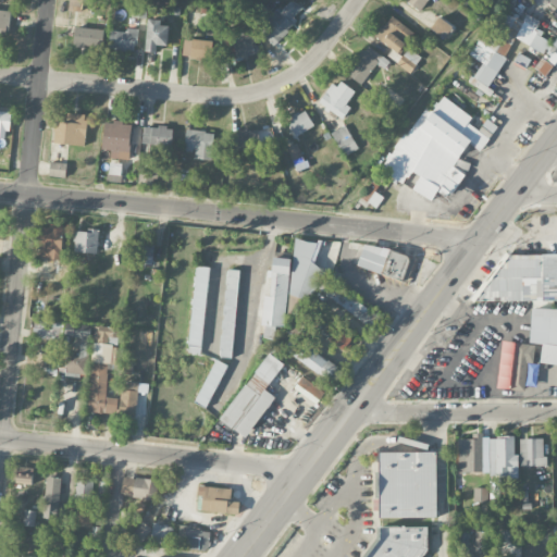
[(273,44),(305,11),(293,0),(291,0),(282,10),(280,9),(259,31),(273,44)]
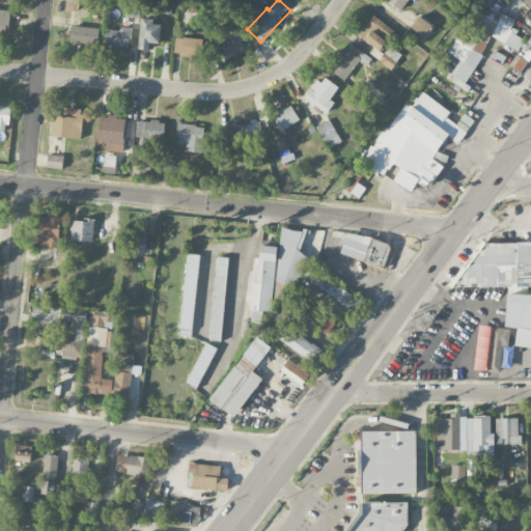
[(494,37),(518,51),(524,39),(515,34),(518,31),(510,27),(514,20),(502,12),(498,21),(476,7),(449,53),(459,59),(448,79),(463,88),(494,37)]
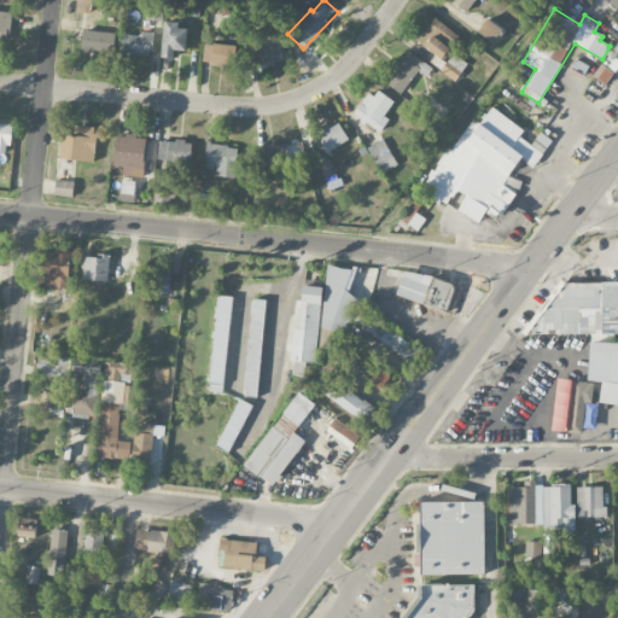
[(0,40),(9,41),(11,12),(0,10),(0,40)]
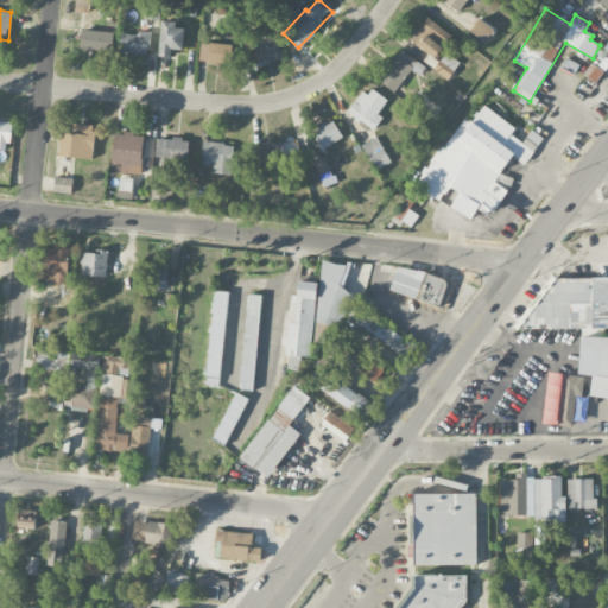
[(435,58),(451,36),(426,16),(410,38),(435,58)]
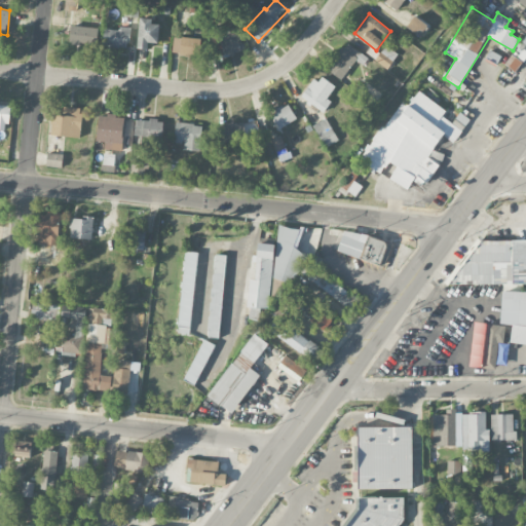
[(407,27),(419,36),(427,25),(414,15),(407,27)]
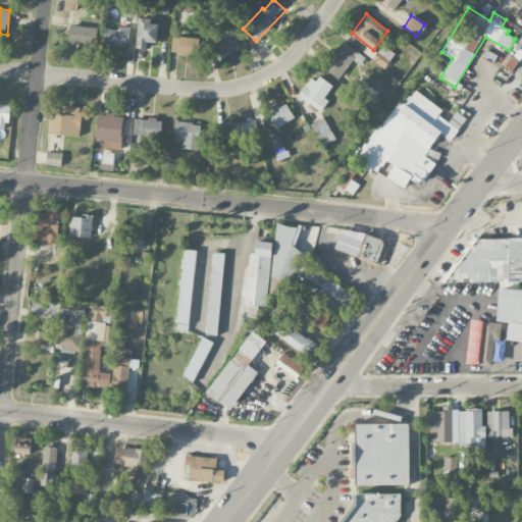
[(147,48),(147,42),(157,42),(158,20),(136,19),(135,48),(147,48)]
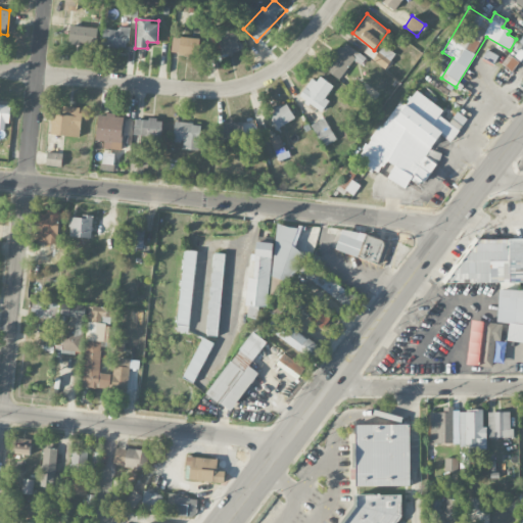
[(96,45),(97,27),(68,26),(68,44),(96,45)]
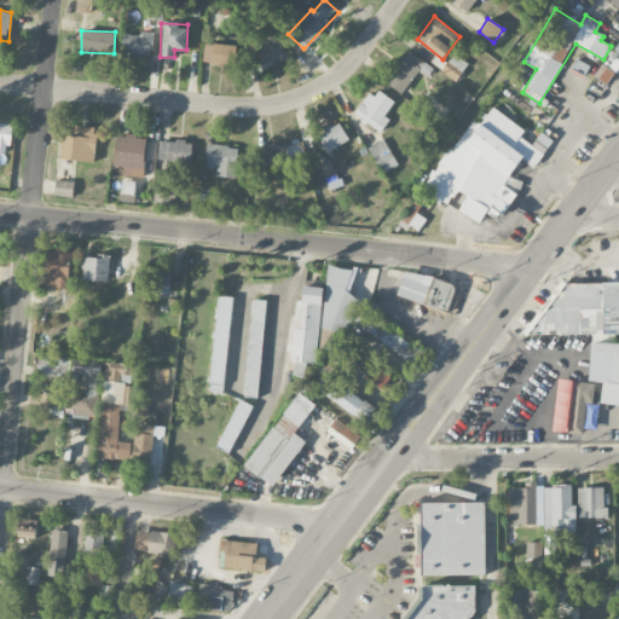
[(122,34),(121,55),(150,57),(152,32),(140,30),(140,35),(122,34)]
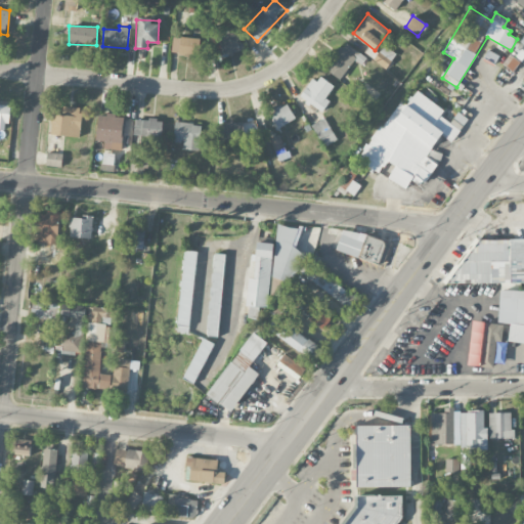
[(200,38),(172,37),(172,54),(199,55),(200,38)]
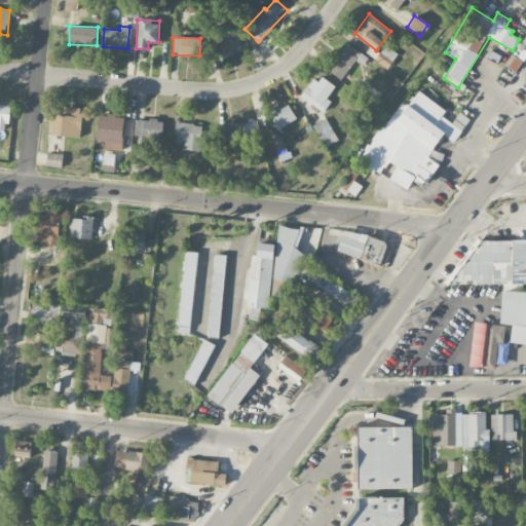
[(363,64),(368,59),(347,41),(325,66),(340,79),(358,60),(363,64)]
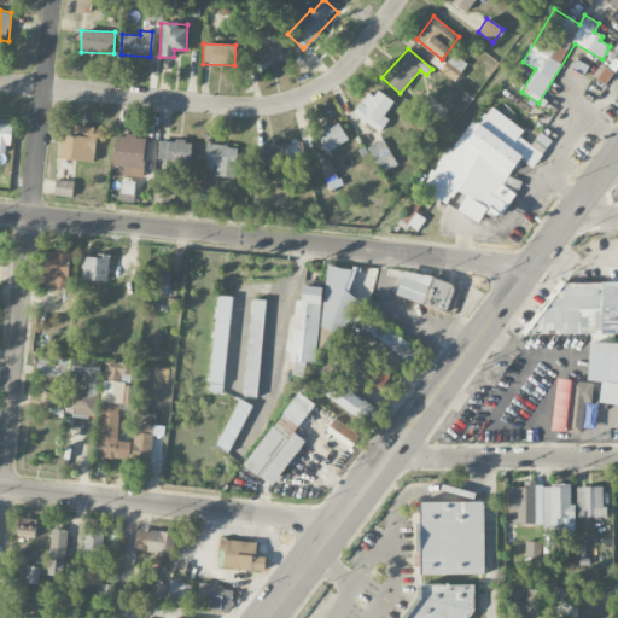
[(471,77),(462,70),(467,64),(454,52),(441,70),(464,88),(471,77)]
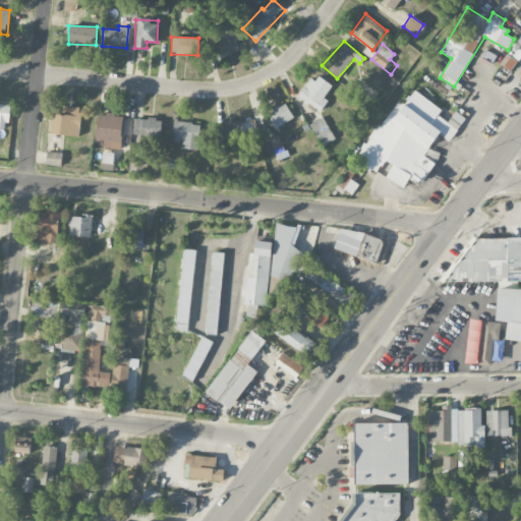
[(511,71),(520,57),(520,50),(514,45),(500,63),(511,71)]
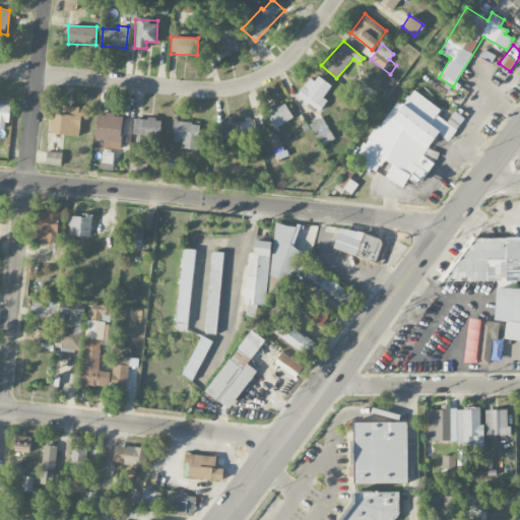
[(491,65),(496,55),(484,49),(479,59),(491,65)]
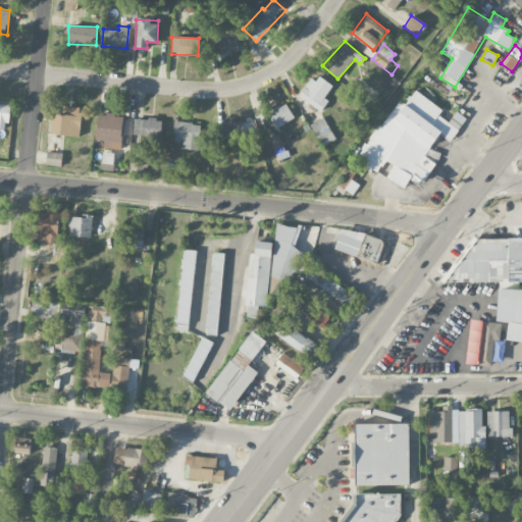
[(332,85),(316,73),(300,97),(321,111),(328,101),(324,98),(332,85)]
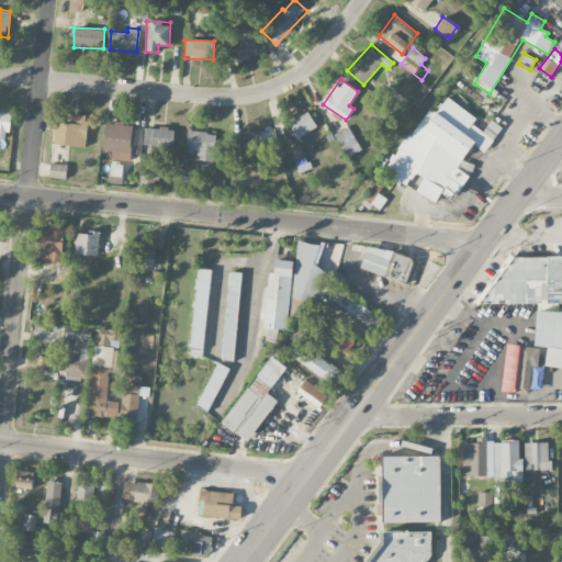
[(384,173),(407,187),(415,173),(424,179),(416,191),(436,203),(440,195),(452,202),(474,167),(463,160),(473,145),(486,153),(502,126),(491,120),(484,132),(472,124),(476,116),(446,98),(436,114),(425,108),(384,173)]
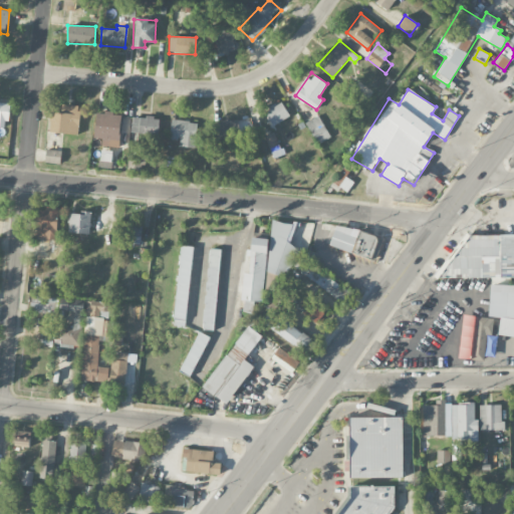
[(290,115),(281,100),(264,110),(273,125),(290,115)]
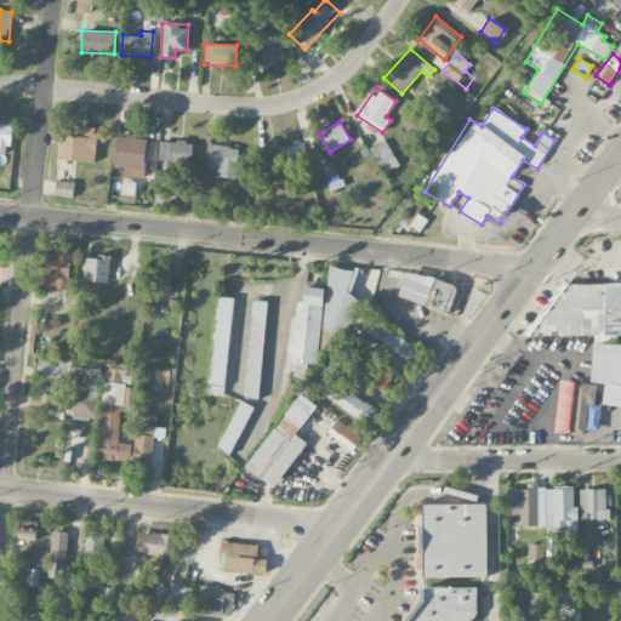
[(12,124),(0,123),(0,153),(9,154),(12,124)]
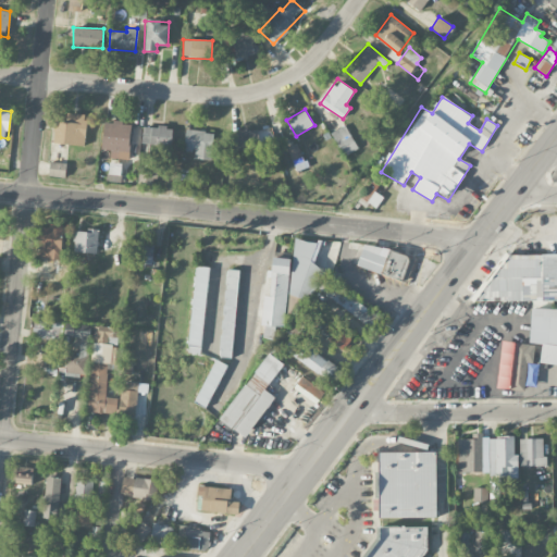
[(88,115),(65,112),(64,122),(54,121),(52,141),(84,146),(88,115)]
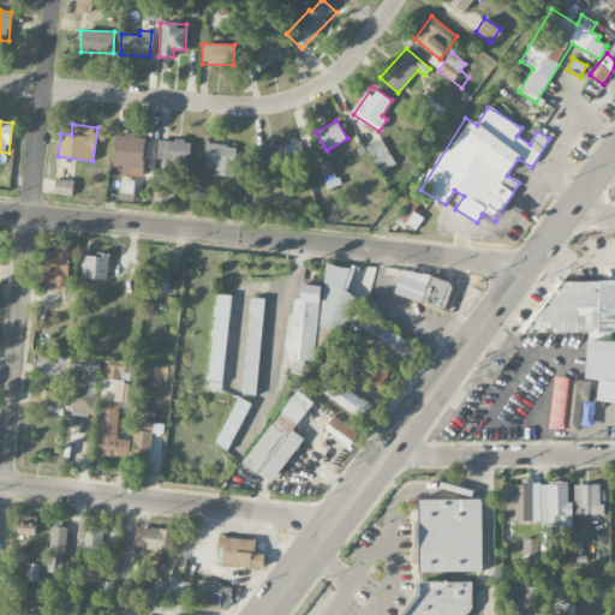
[(114,135),(113,165),(121,165),(121,174),(143,175),(145,136),(114,135)]
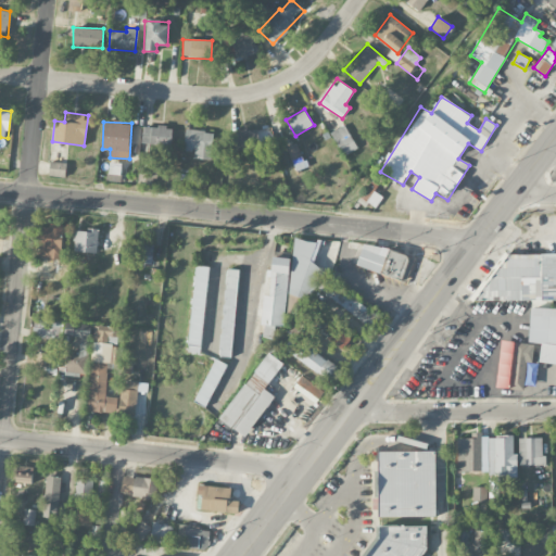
[(331,131),(342,155),(356,149),(346,125),(331,131)]
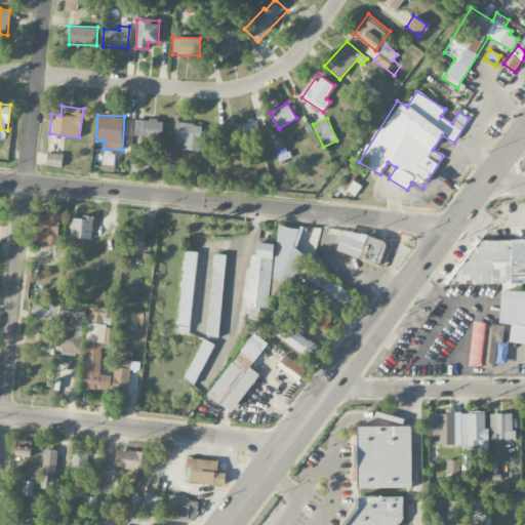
[(162,120),(134,119),(133,135),(162,137),(162,120)]
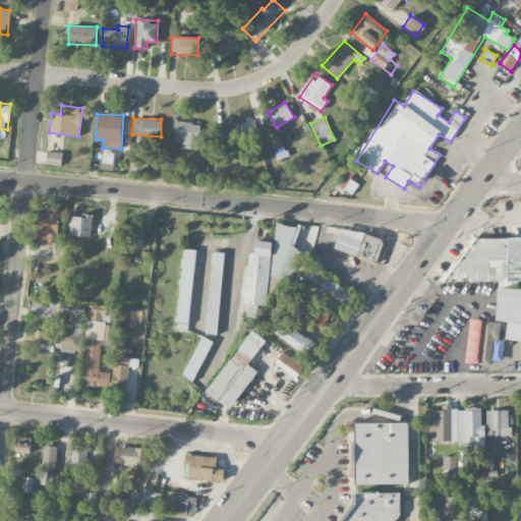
[(171,138),(182,141),(181,147),(195,151),(201,126),(176,119),(171,138)]
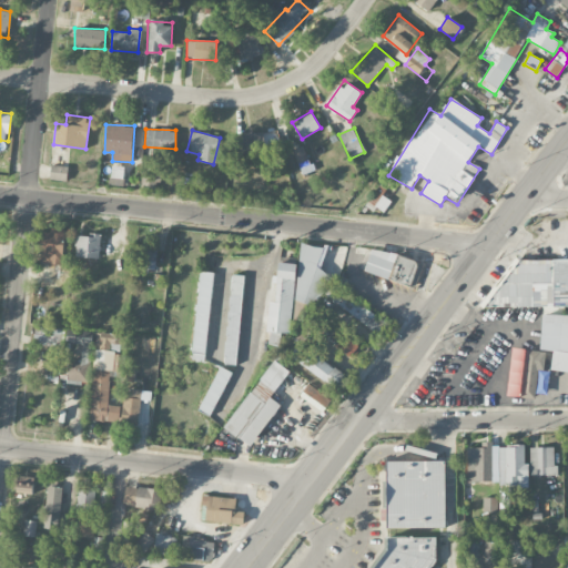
[(230,137),(233,154),(266,150),(263,131),(230,137)]
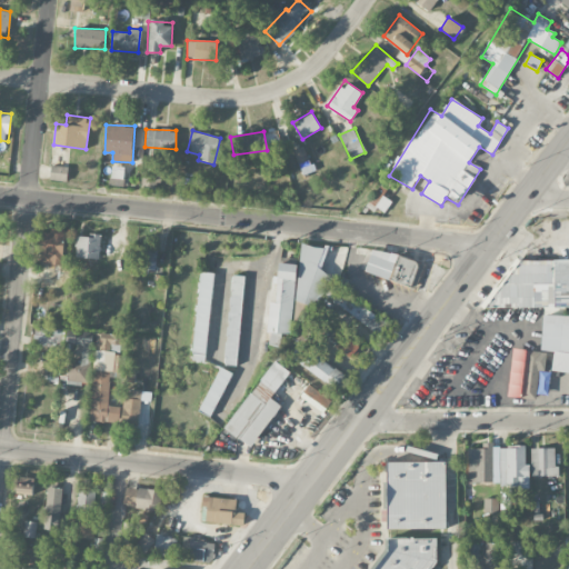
[(68,166),(50,166),(49,179),(68,180),(68,166)]
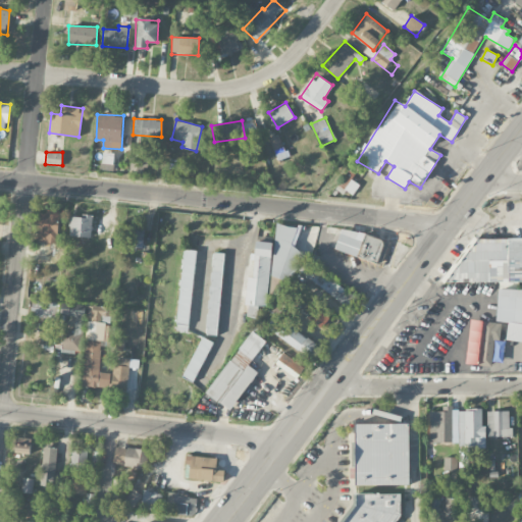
[(113,163),(113,153),(102,152),(101,163),(113,163)]
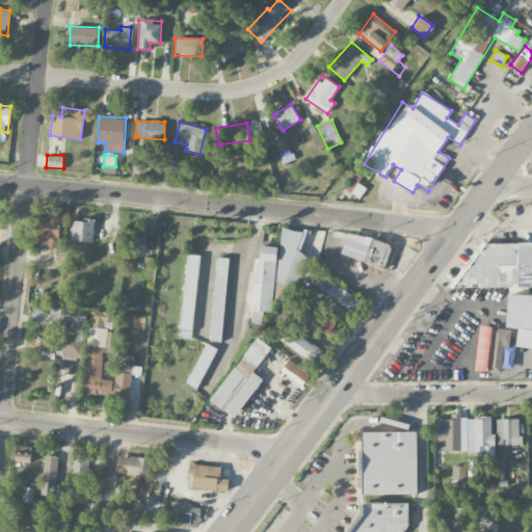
[(132,176),(144,177),(147,162),(134,160),(132,176)]
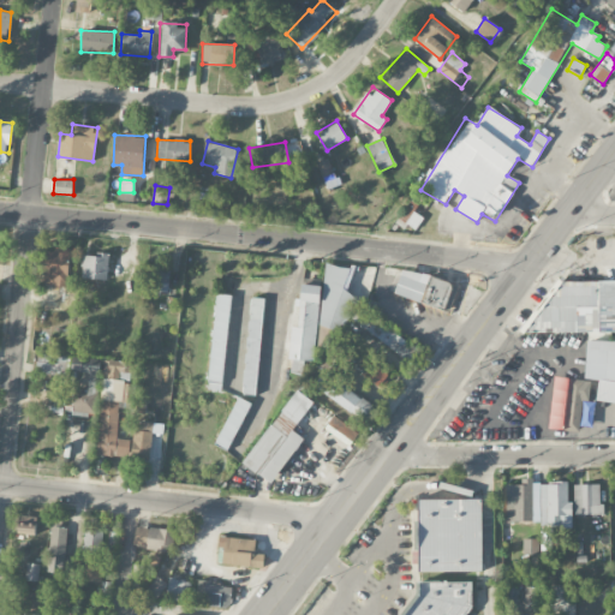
[(67,286),(71,250),(43,248),(42,269),(45,269),(43,284),(67,286)]
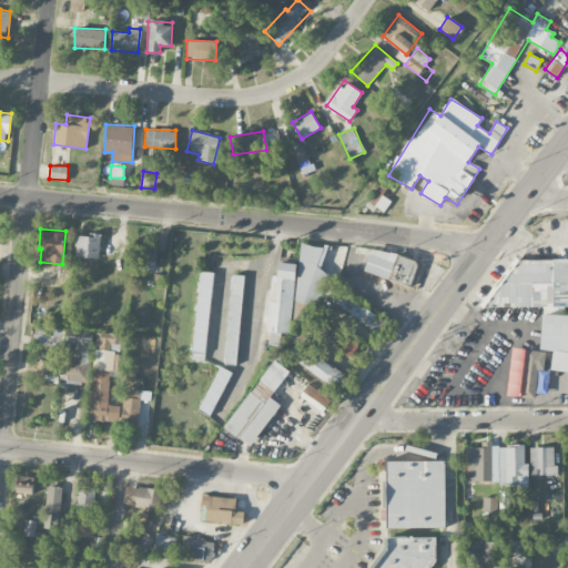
[(74,256),(100,257),(101,235),(75,234),(74,256)]
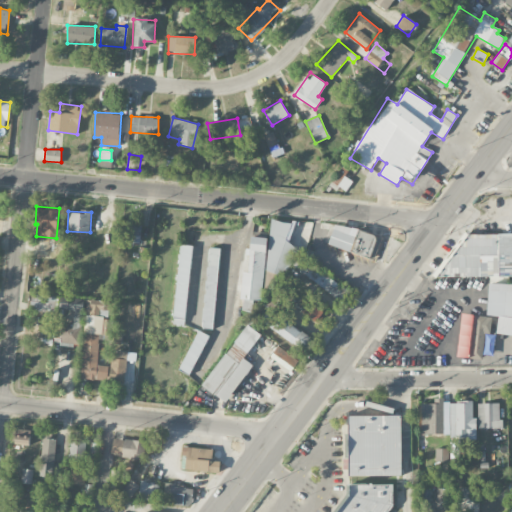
[(127,220),(125,242),(140,243),(142,221),(127,220)]
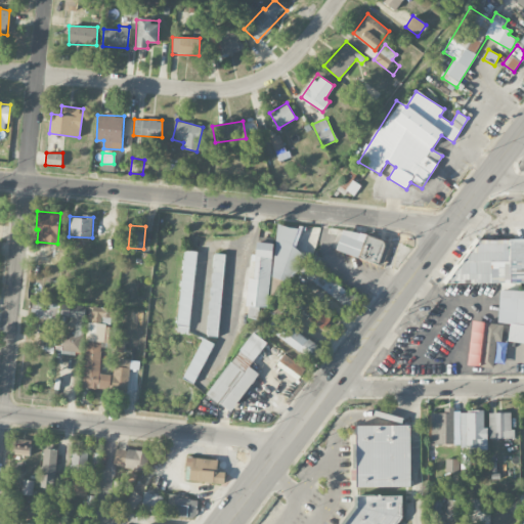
[(296,252),(299,228),(278,225),(271,278),(297,281),(301,252),(296,252)]
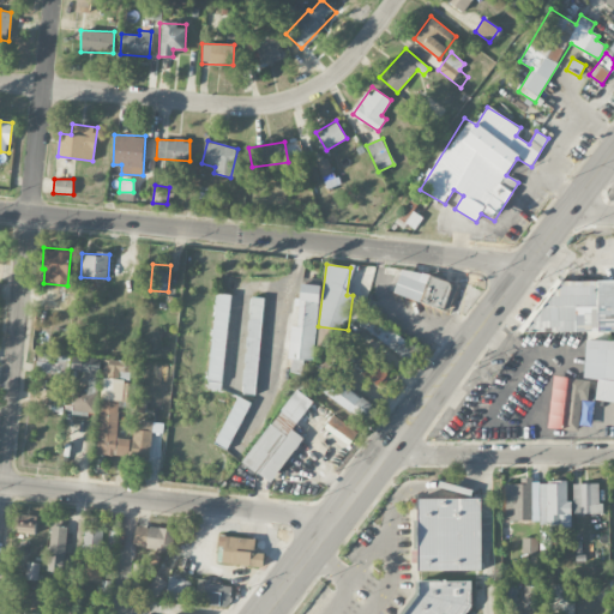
[(393,294),(444,306),(451,281),(399,269),(393,294)]
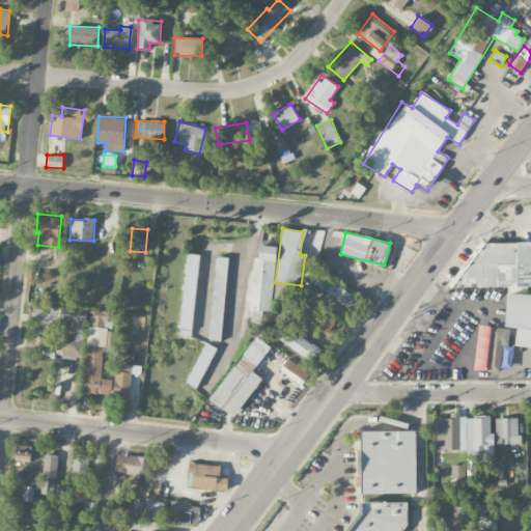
[(530,242),(478,243),(478,263),(455,263),(455,286),(530,285),(530,242)]
